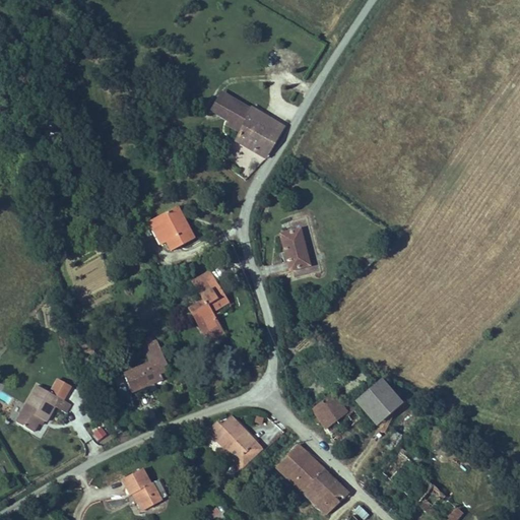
[(230,122),(242,101),(222,89),(210,111),(230,122)]
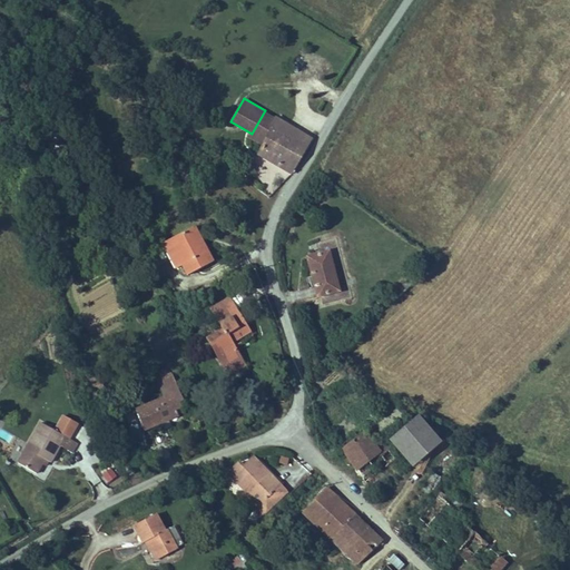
[(291,173),(312,138),(274,115),(274,116),(265,110),(252,134),(249,137),(263,145),(257,153),(291,173)]
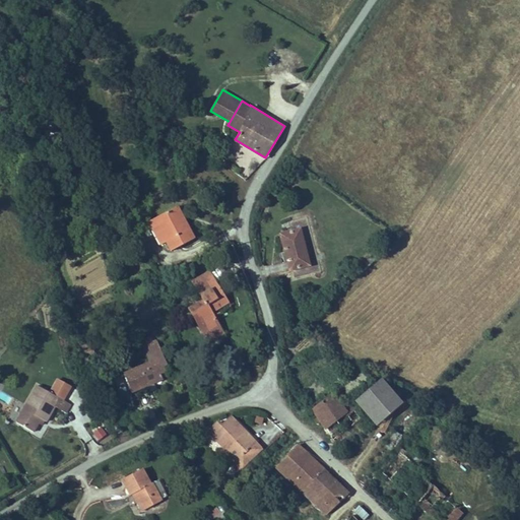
[(57,123),(40,126),(42,137),(58,134),(57,123)]
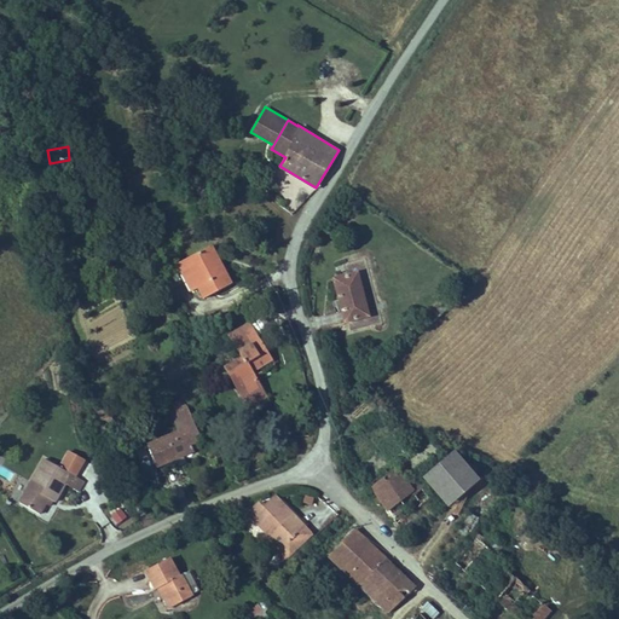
[(177,256),(178,259),(212,241),(210,239),(177,256)]
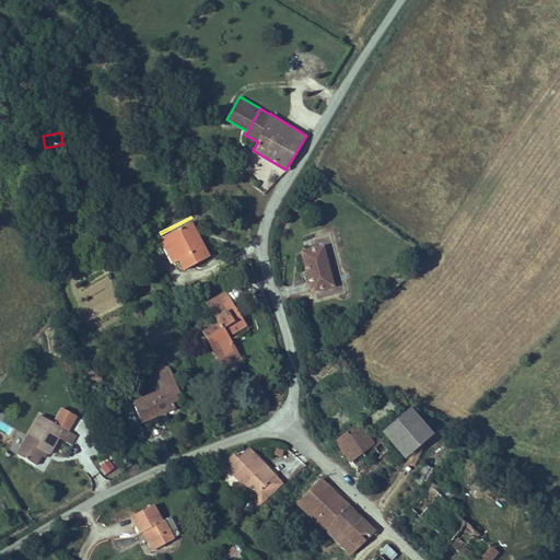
[(191,218),(161,234),(172,255),(178,252),(184,261),(208,249),(191,218)]
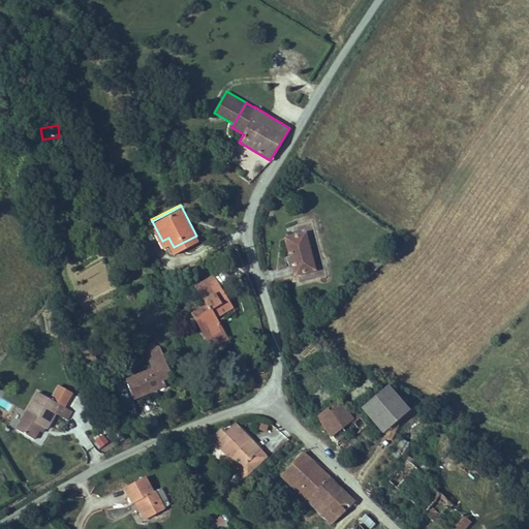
[(305,231),(284,236),(292,273),(313,268),(305,231)]
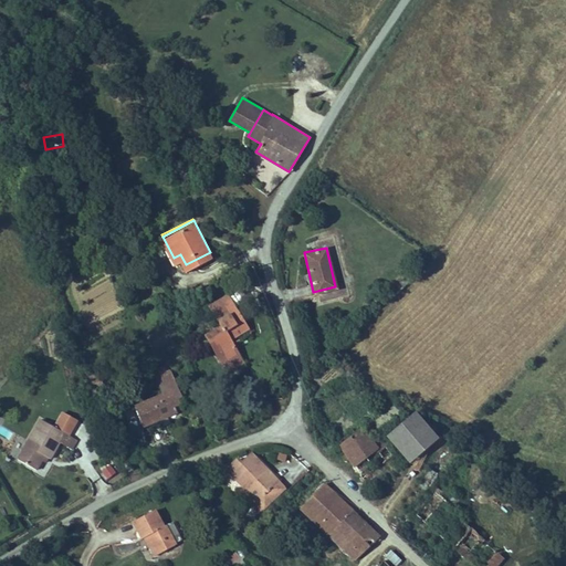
[(230,290),(211,301),(221,318),(207,327),(229,366),(247,356),(237,336),(233,338),(231,334),(250,323),(230,290)]
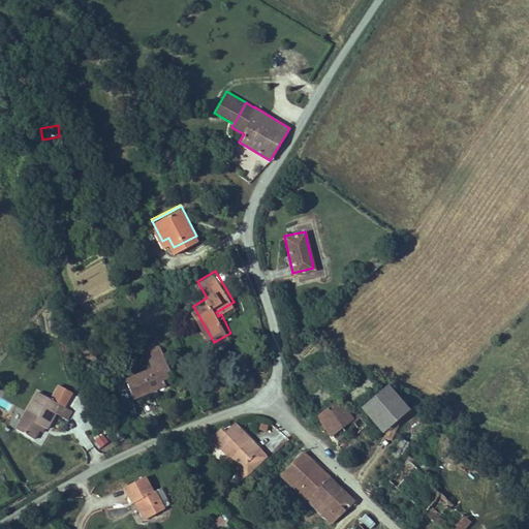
[(234,302),(216,312),(218,316),(221,314),(236,306),(234,302)]
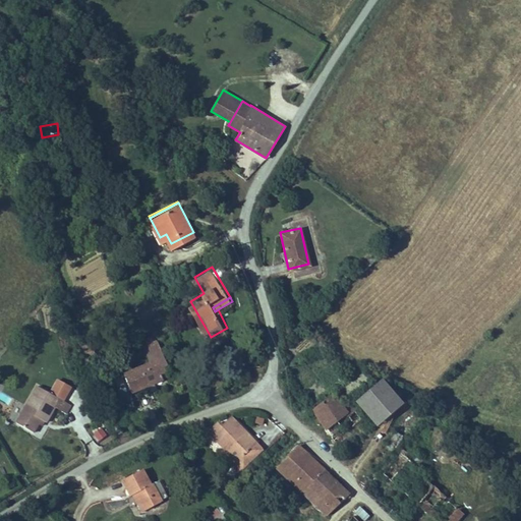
[(60,316),(52,316),(53,330),(61,329),(60,316)]
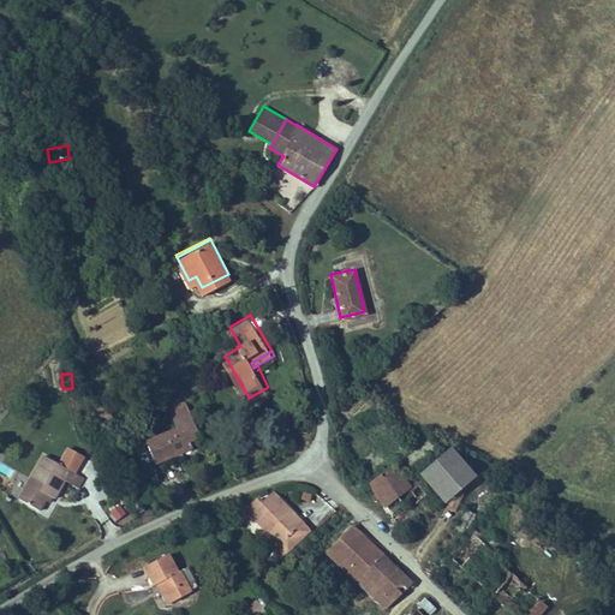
[(166,407),(173,423),(147,434),(156,458),(192,443),(190,436),(199,433),(185,398),(180,400),(177,393),(166,398),(169,405),(166,407)]
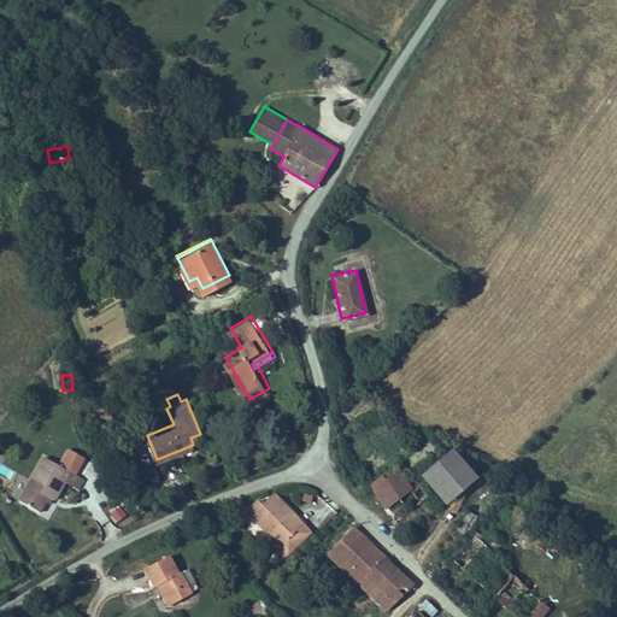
[(452,444),(419,472),(445,503),(479,474),(452,444)]
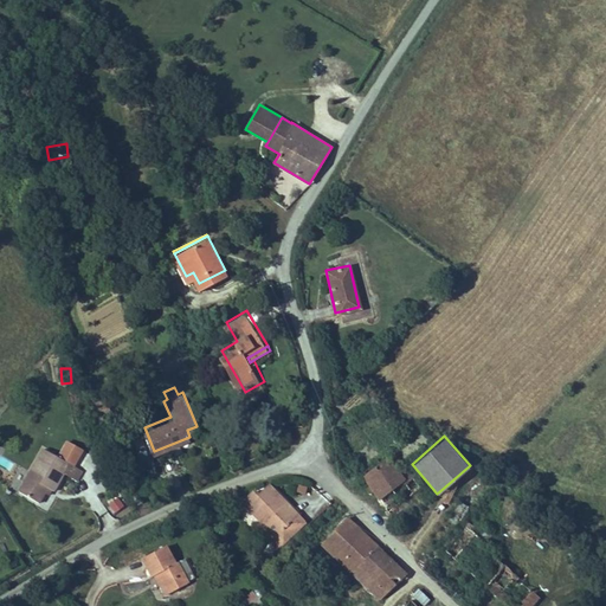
[(46,446),(30,478),(25,488),(44,500),(52,485),(59,489),(73,461),(46,446)]
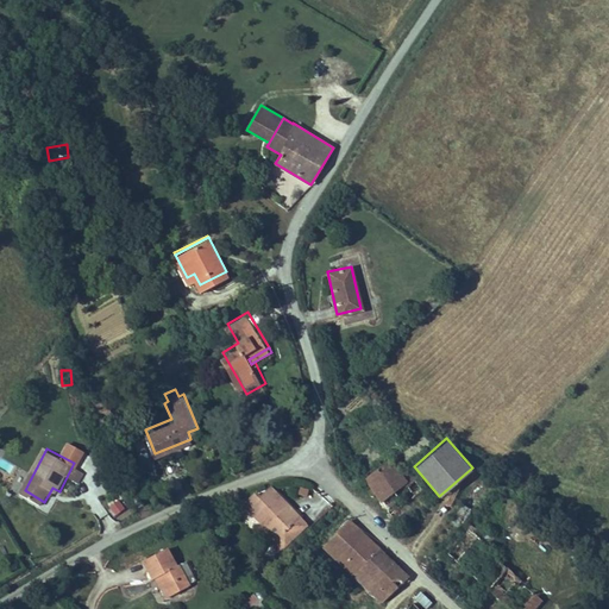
[(363,479),(380,501),(409,477),(393,457),(363,479)]
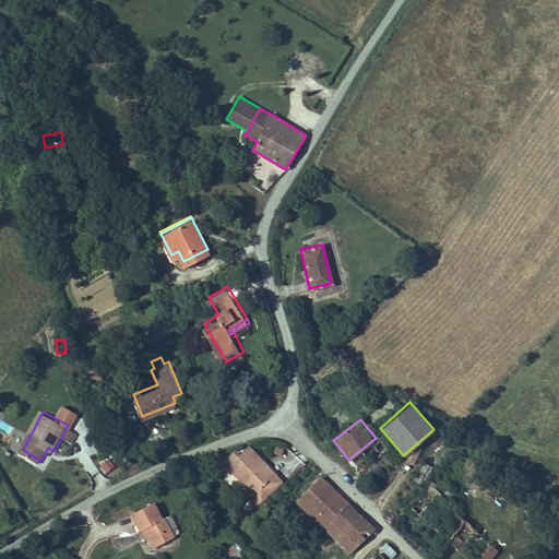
[(27,441),(16,435),(8,450),(19,456),(23,450),(27,441)]
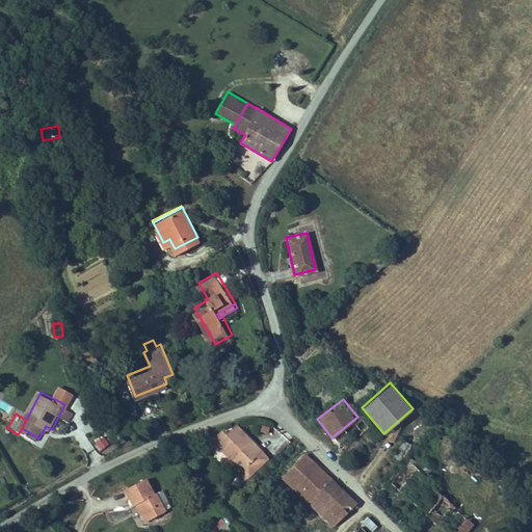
[(360,415),(357,417),(331,437),(330,439),(340,451),(370,428),(360,415)]
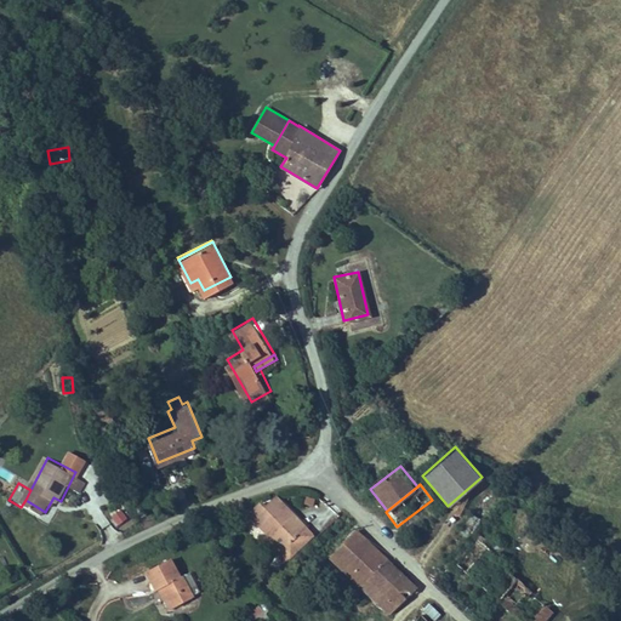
[(265,503),(261,499),(245,513),(278,550),(269,557),(279,567),(313,536),(275,494),(265,503)]
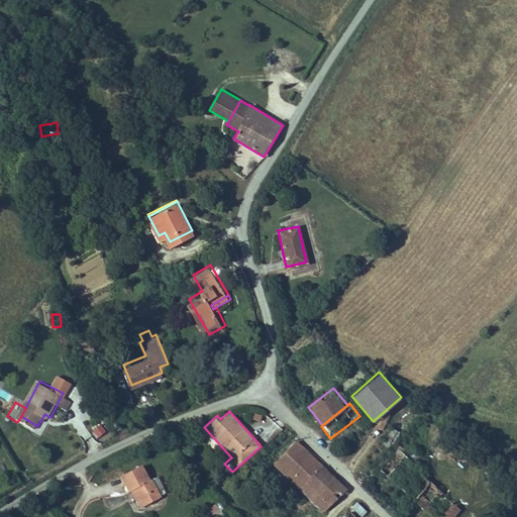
[(392,427),(384,445),(393,449),(401,432),(392,427)]
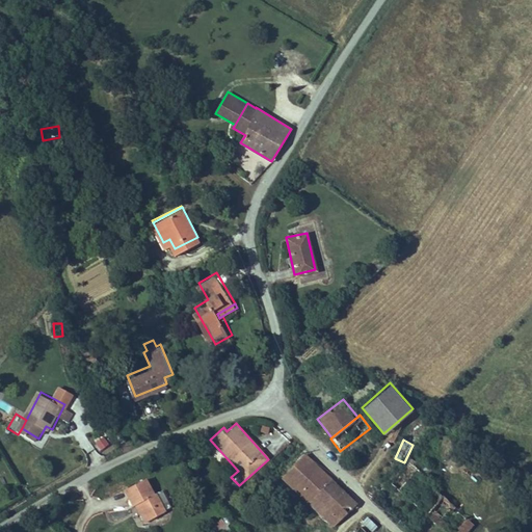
[(302,453),(280,477),(334,527),(356,503),(302,453)]
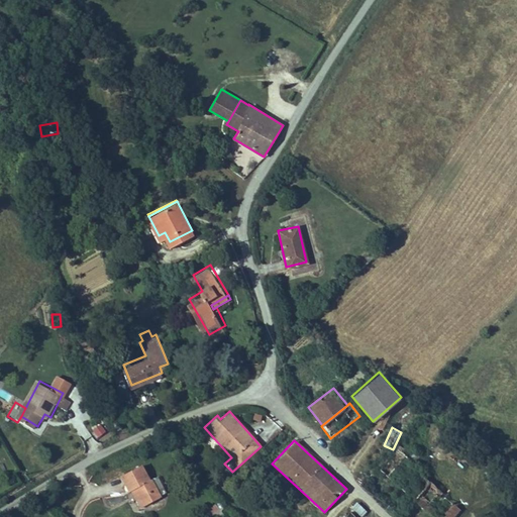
[(380,472),(399,489),(418,468),(422,464),(402,446),(380,472)]
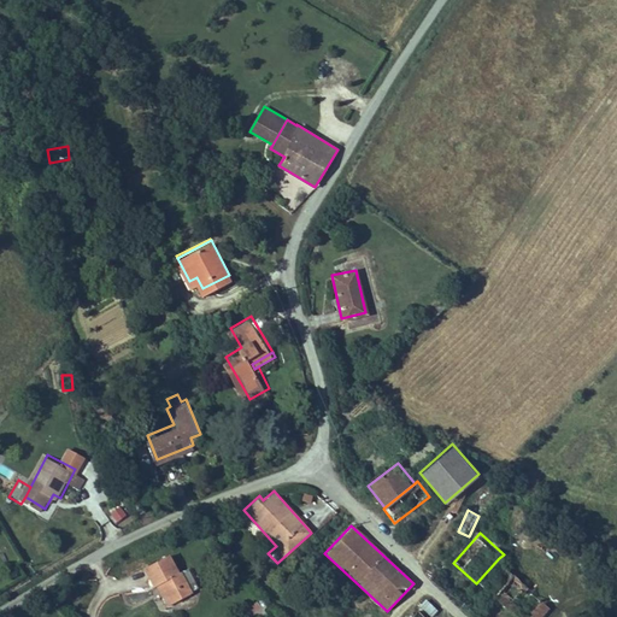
[(152,576),(156,575),(160,571),(171,592),(188,583),(178,563),(175,564),(165,545),(141,557),(152,576)]
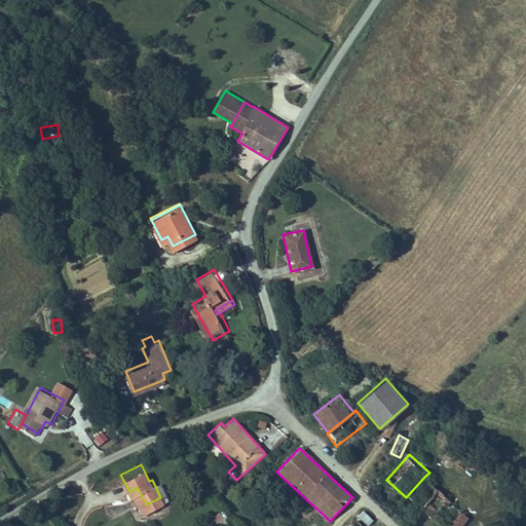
[(440,488),(425,476),(406,497),(420,510),(440,488)]
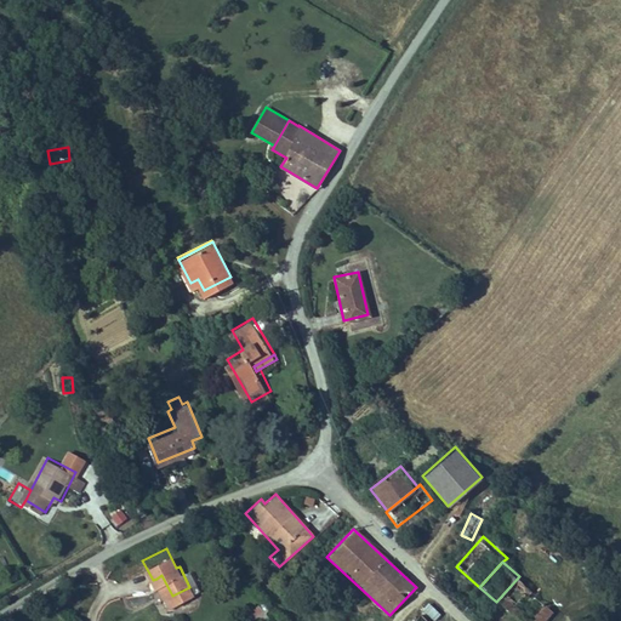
[(332,577),(328,568),(313,575),(318,585),(332,577)]
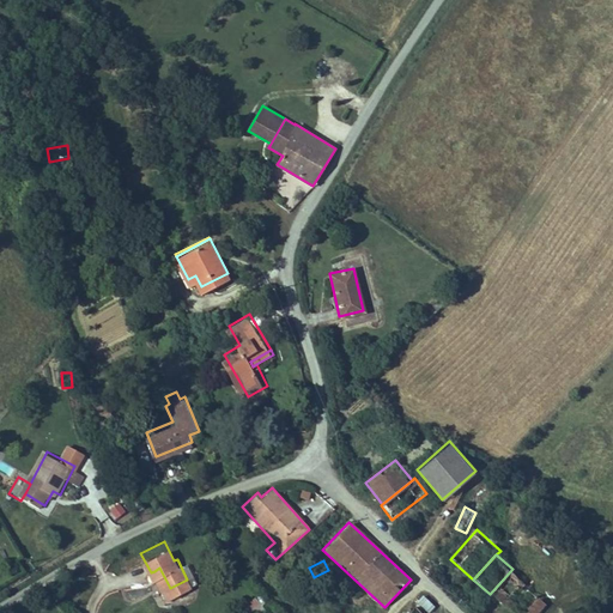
[(159,568),(155,571),(164,590),(170,588),(159,568)]
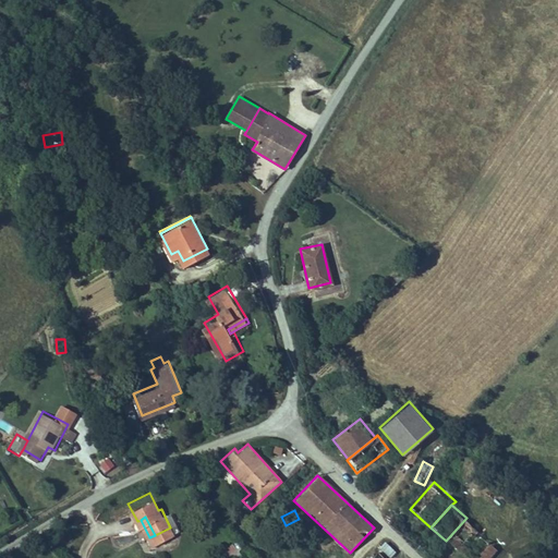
[(490,540),(466,518),(446,541),(463,557),(473,557),(488,542),(490,540)]
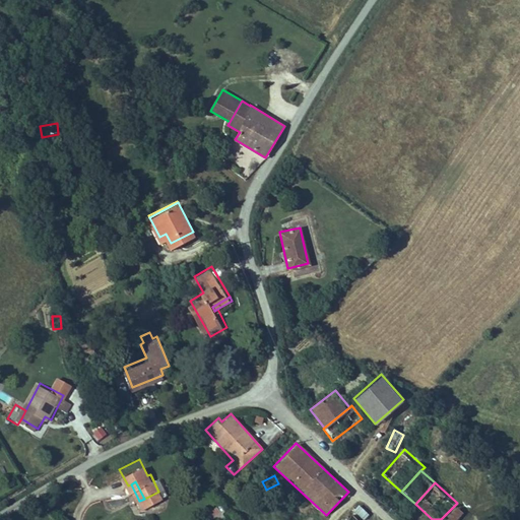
[(455,519),(463,512),(455,505),(441,519),(455,519)]
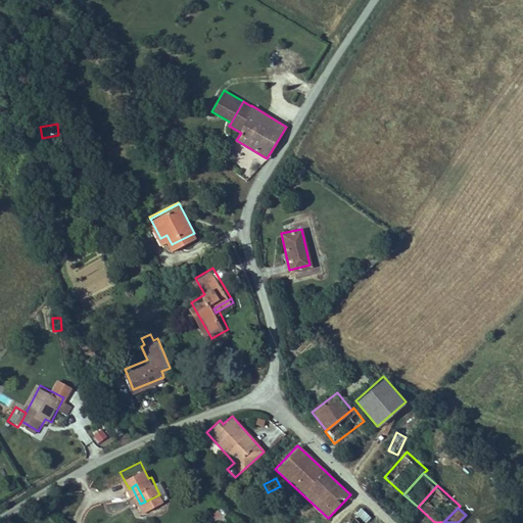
[(354,517),(362,522),(366,522),(371,517),(362,509),(354,517)]
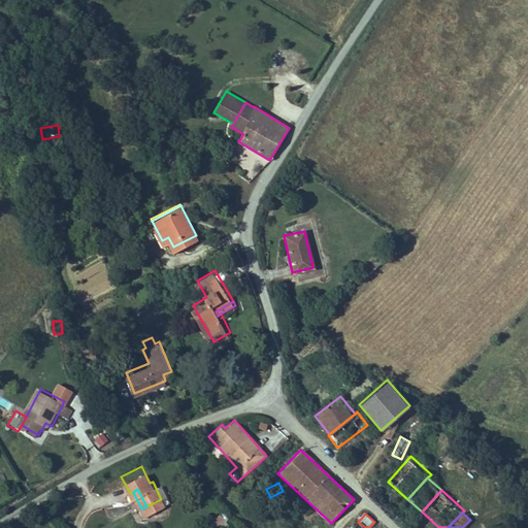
[(210,522),(213,527),(224,527),(228,526),(222,515),(210,522)]
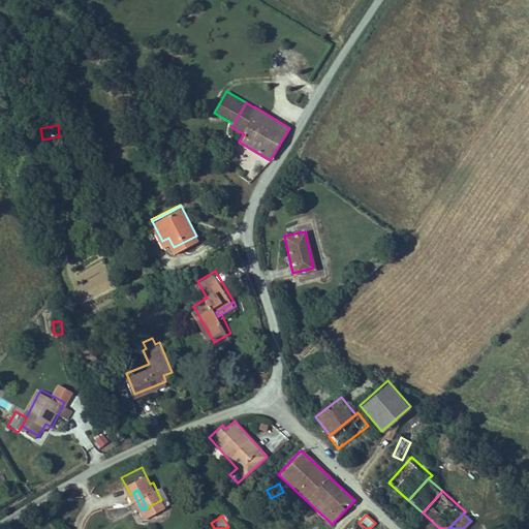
All buildings are outlined.
